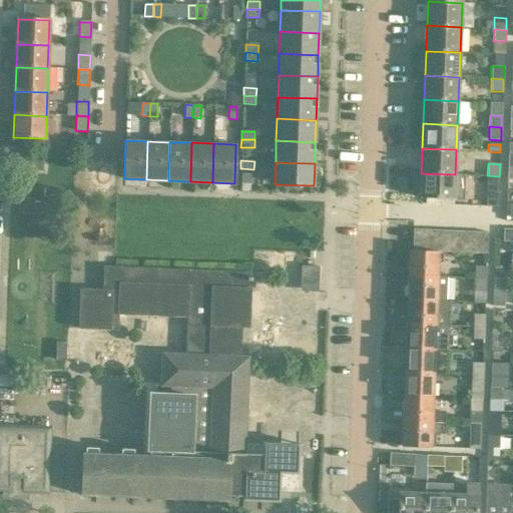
[(251,173),(241,173),(240,183),(250,183),(251,173)]
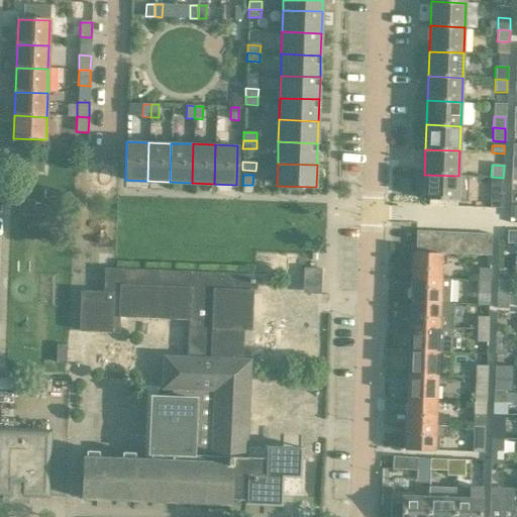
[(423,199),(447,200),(468,201),(469,177),(458,176),(424,175),(423,199)]
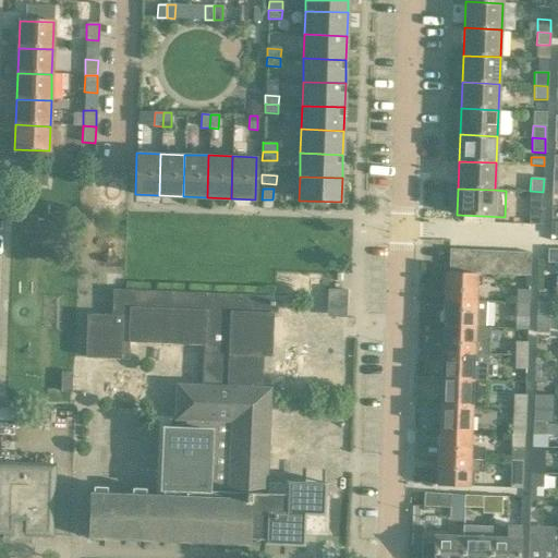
[(543,192),(530,191),(530,204),(543,205),(543,192)]
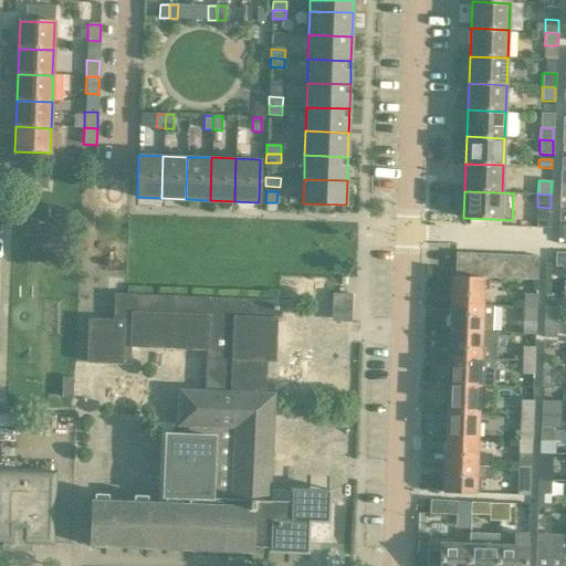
[(565,252),(557,252),(556,265),(565,265),(565,252)]
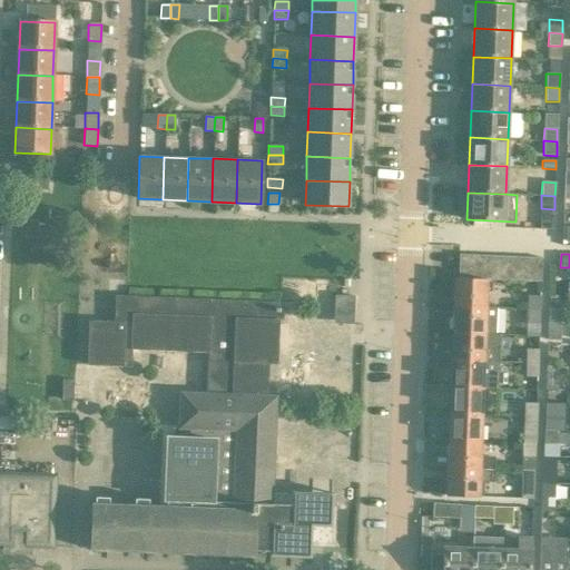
[(459,255),(459,268),(459,279),(470,279),(471,255),(459,255)]
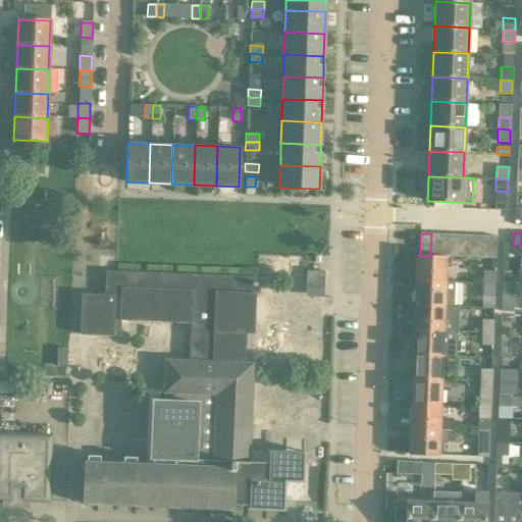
[(431,233),(430,256),(440,257),(441,235),(431,233)]
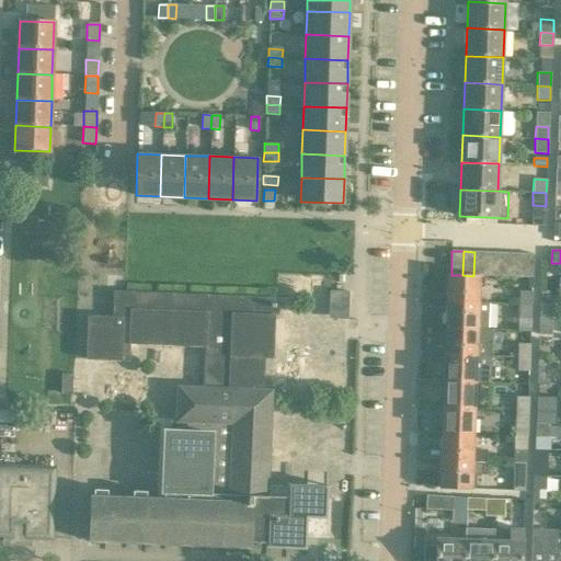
[(474,252),(473,276),(479,276),(485,276),(487,252),(474,252)]
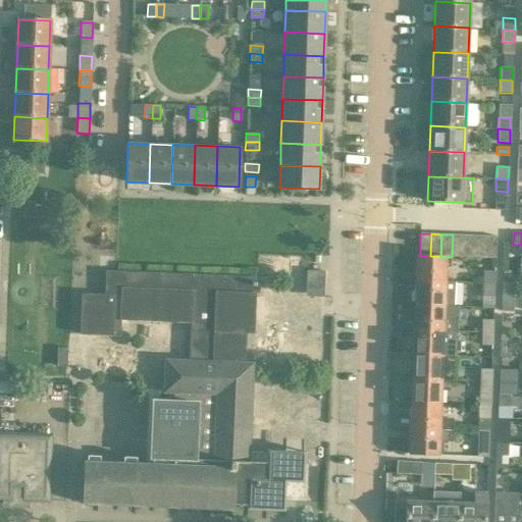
[(453,235),(452,257),(463,257),(464,236),(453,235)]
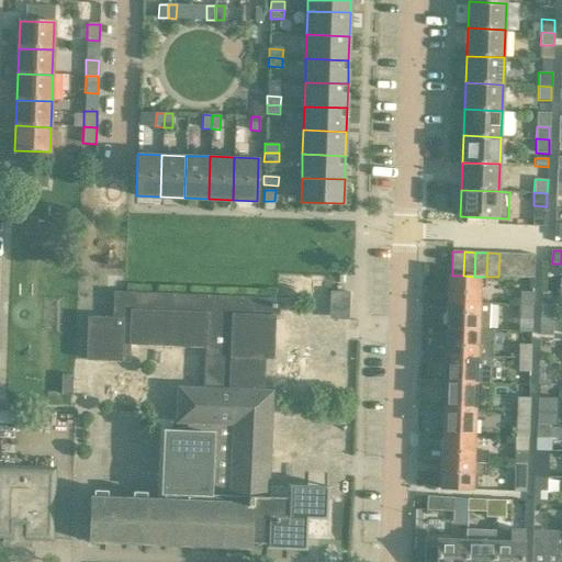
[(499,254),(498,277),(509,278),(510,254),(499,254)]
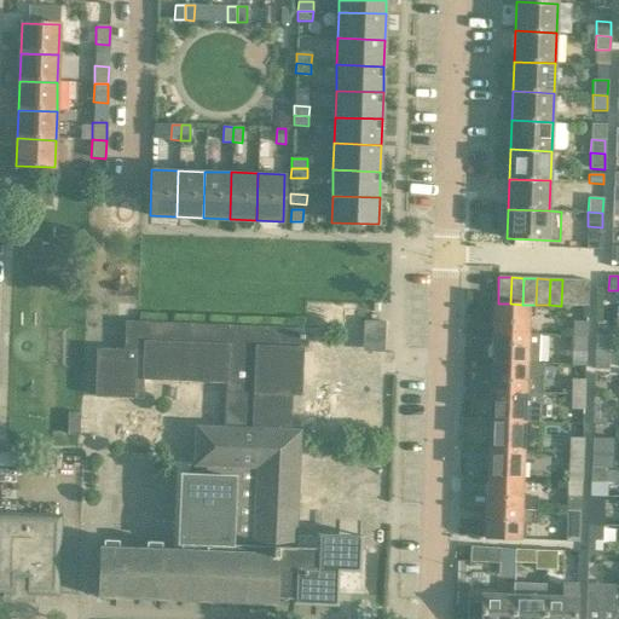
[(562,279),(561,306),(574,306),(576,279),(562,279)]
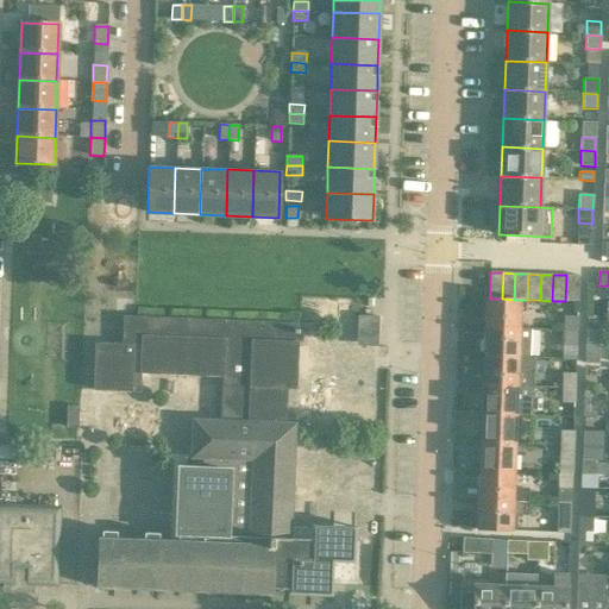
[(566,275),(565,301),(578,301),(579,276),(566,275)]
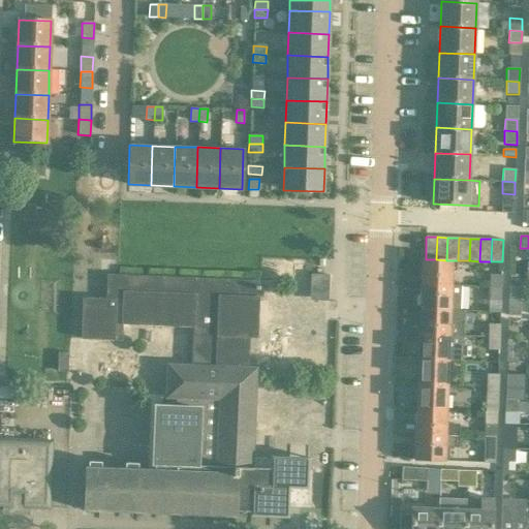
[(421,258),(419,284),(450,284),(452,260),(446,260),(436,259),(426,259),(421,258)]
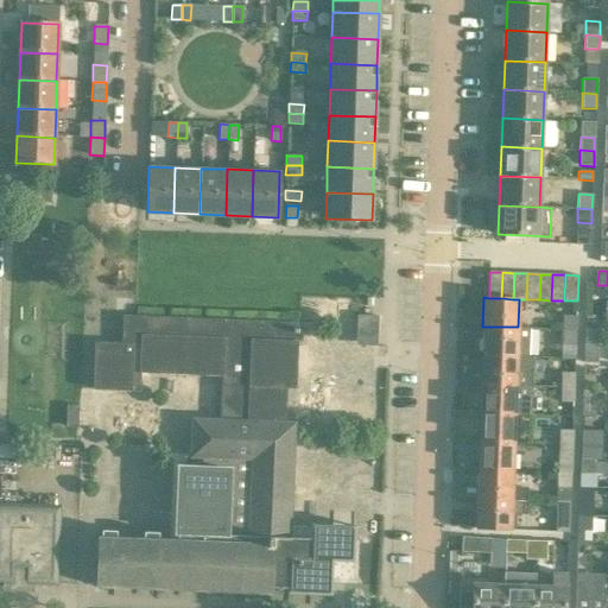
[(356,315),(356,327),(378,327),(378,316),(374,316),(356,315)]
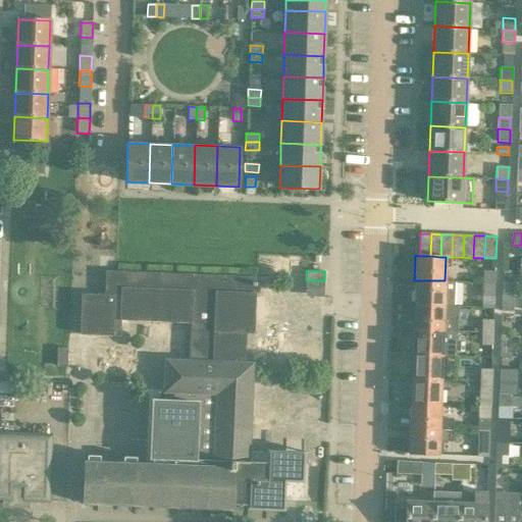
[(483,270),(482,282),(494,282),(496,271),(483,270)]
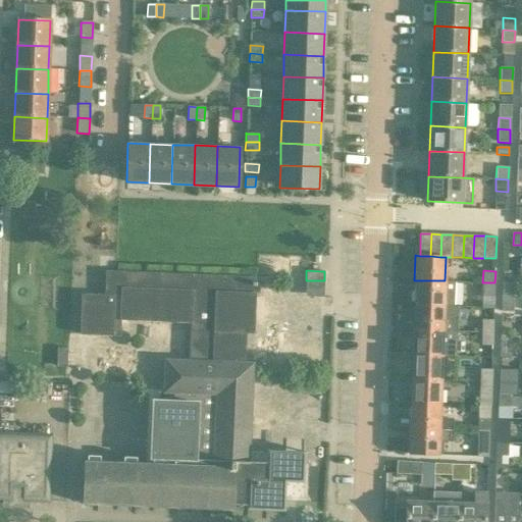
[(82,504),(231,510),(232,500),(233,464),(249,464),(249,461),(252,370),(252,365),(244,364),(245,333),(253,333),(255,288),(256,288),(256,282),(255,282),(255,278),(162,274),(106,272),(104,296),(82,296),(81,321),(81,335),(95,335),(120,336),(121,329),(121,320),(191,323),(191,327),(190,362),(189,362),(176,362),(164,362),(163,394),(162,411),(162,412),(152,411),(150,465),(135,464),(135,458),(122,458),(122,464),(110,464),(98,464),(98,457),(86,456),(86,463),(84,463),(82,504)]
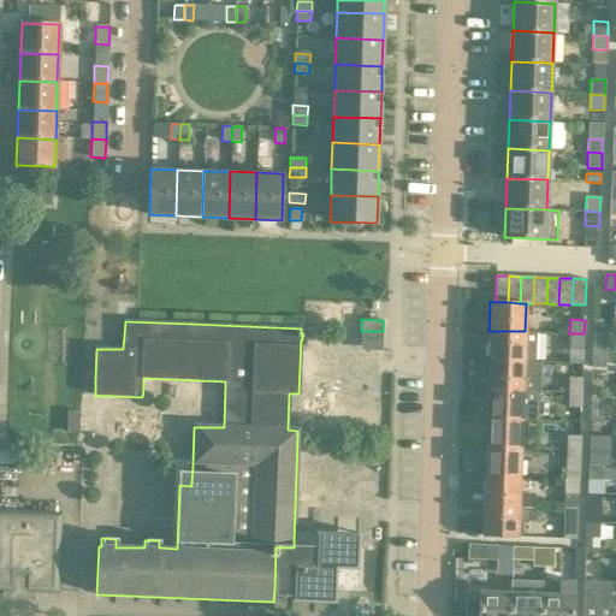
[(489,331),(487,360),(535,361),(537,332),(525,331),(489,331)]
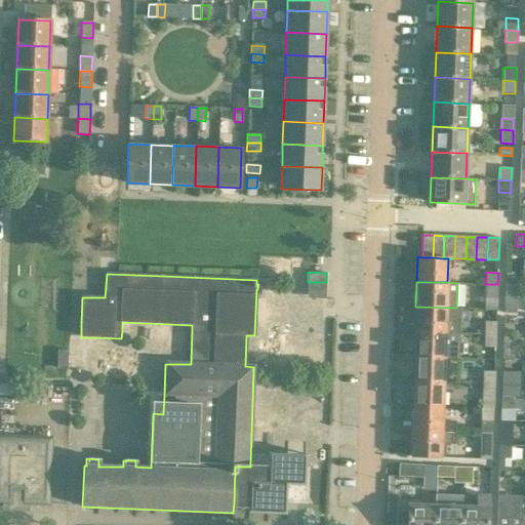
[(505,283),(503,296),(516,296),(517,284),(505,283)]
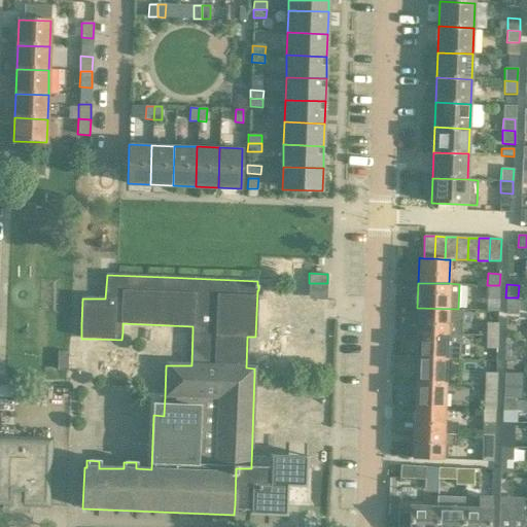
[(487,285),(487,296),(499,297),(499,285),(487,285)]
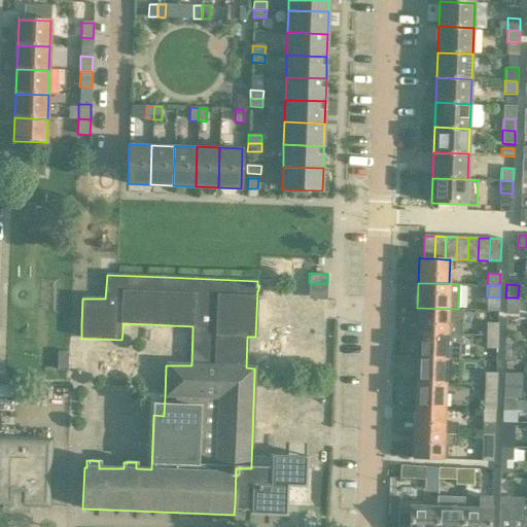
[(505,297),(505,310),(518,311),(518,297),(505,297)]
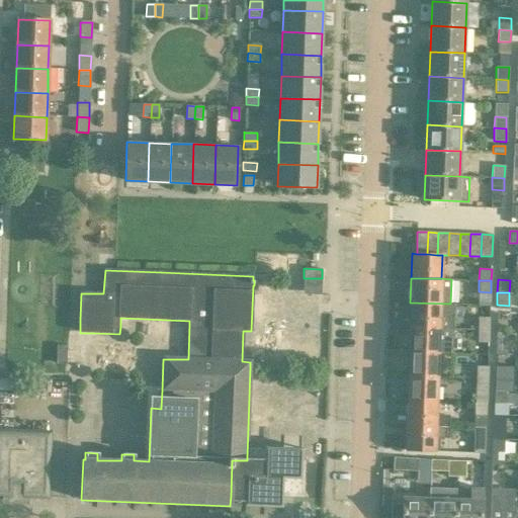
[(410,303),(409,327),(452,328),(453,304),(450,304),(410,303)]
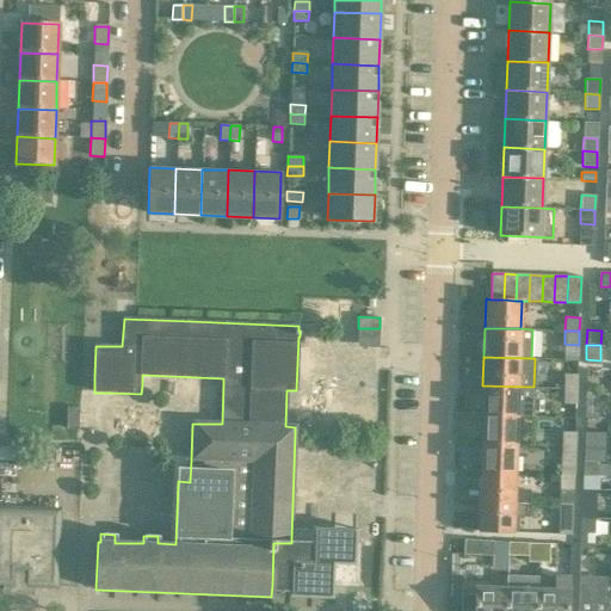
[(563,374),(563,389),(576,390),(578,375),(563,374)]
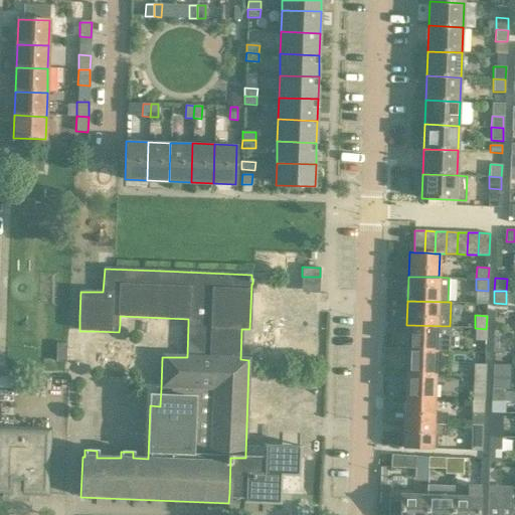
[(406,325),(405,349),(436,350),(450,351),(450,326),(406,325)]
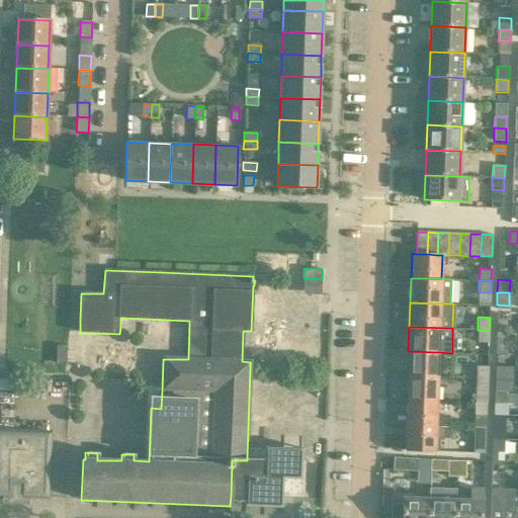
[(496,329),(495,341),(508,342),(508,329),(496,329)]
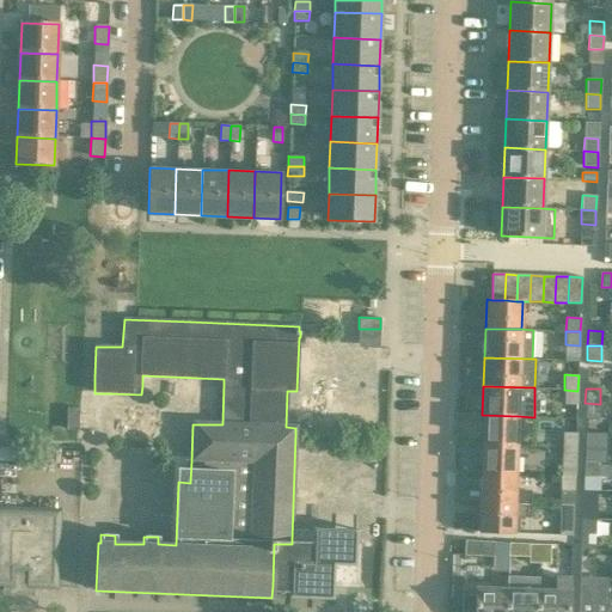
[(564,405),(577,405),(577,391),(564,390),(564,405)]
